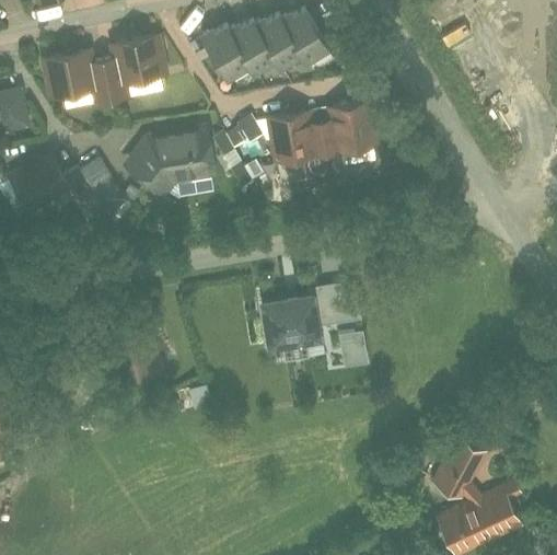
[(311,8),(287,21),(306,57),(311,65),(336,51),(311,8)]
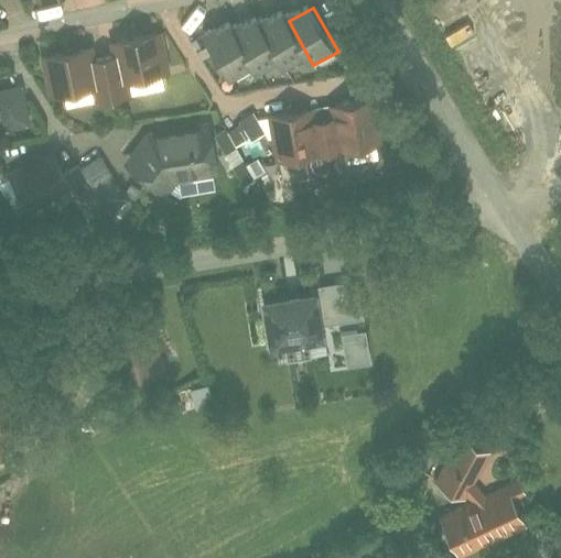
[(284,13),(260,28),(280,63),(284,72),(309,57),(289,21),(284,13)]
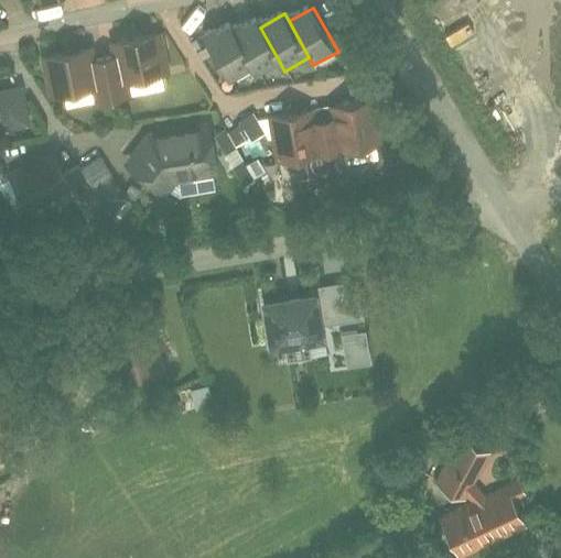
[(255,19),(230,32),(251,69),(255,76),(280,63),(260,28),(255,19)]
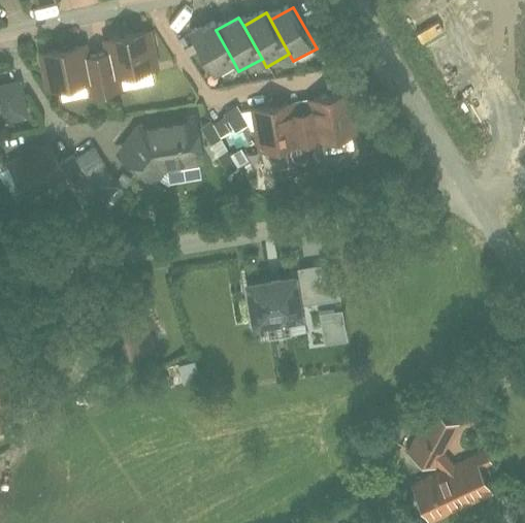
[(211,24),(189,36),(211,77),(235,65),(216,30),(211,24)]
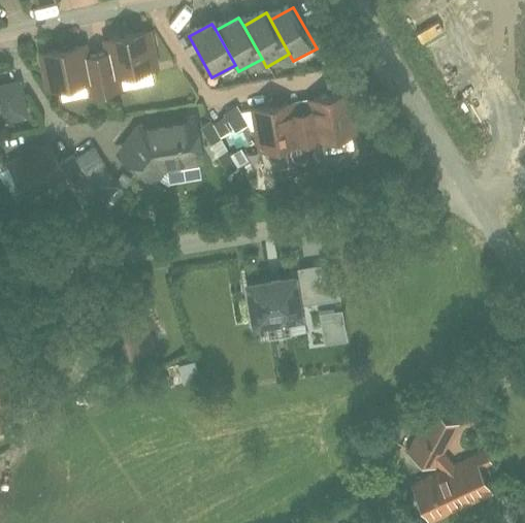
[(149,35),(101,43),(108,80),(155,72),(149,35)]
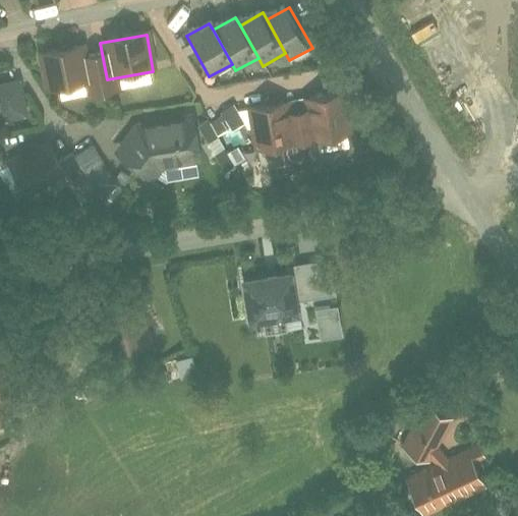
[(83,46),(36,55),(43,95),(91,87),(83,46)]
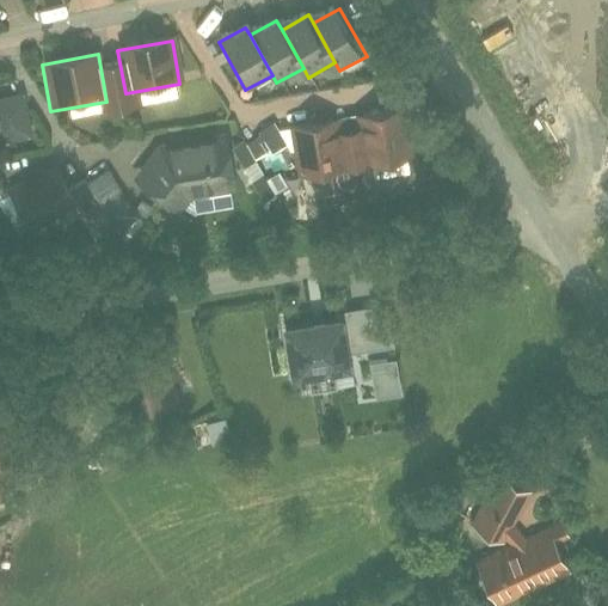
[(405,110),(355,120),(363,171),(415,163),(405,110)]
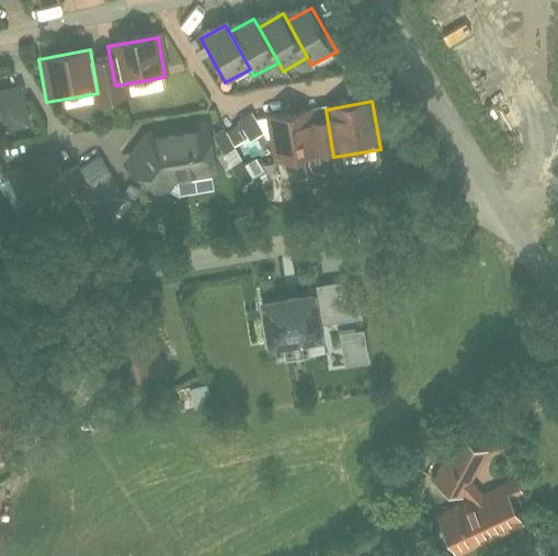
[(314,160),(306,114),(252,124),(255,144),(269,143),(273,168),(314,160)]
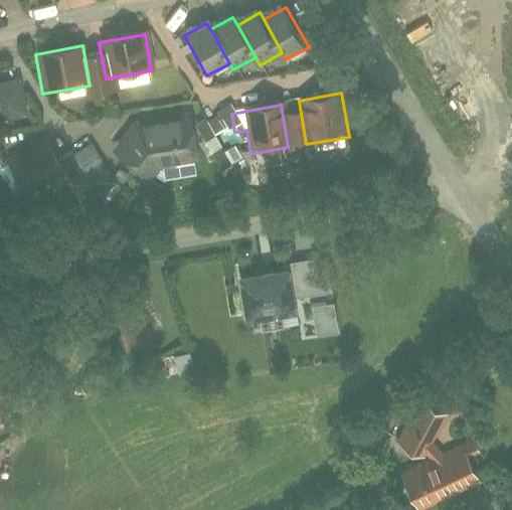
[(191,117),(134,127),(113,156),(143,177),(147,171),(199,162),(191,117)]
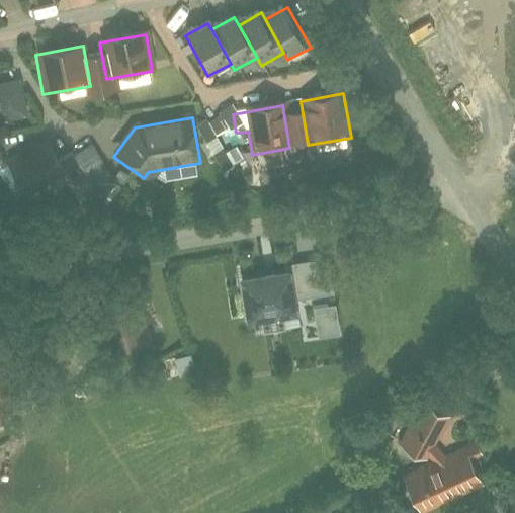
[(298,319),(292,273),(241,280),(245,304),(248,326),(298,319)]
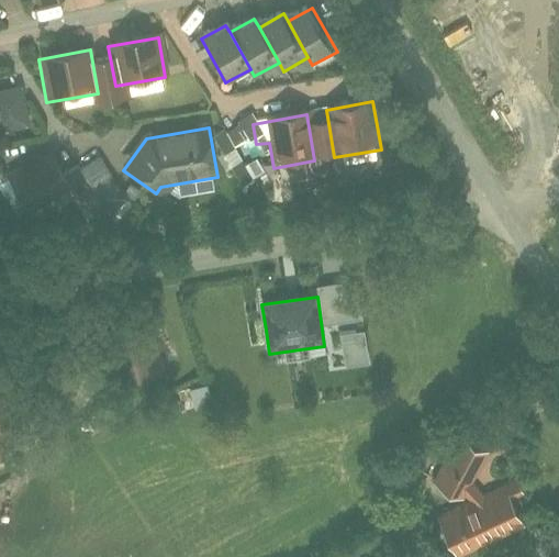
[(342,336),(344,369),(369,368),(367,335),(342,336)]
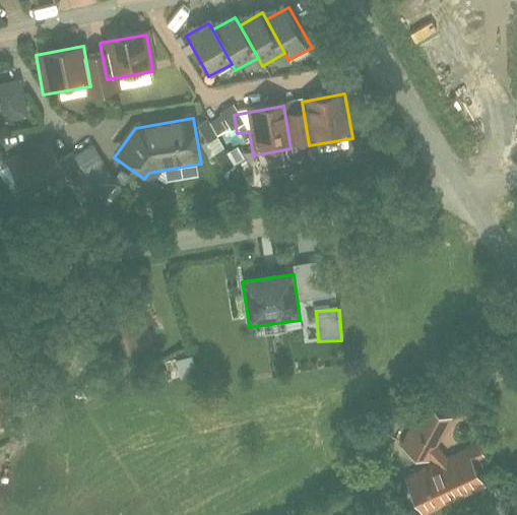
[(433,463),(454,423),(419,405),(398,446),(433,463)]
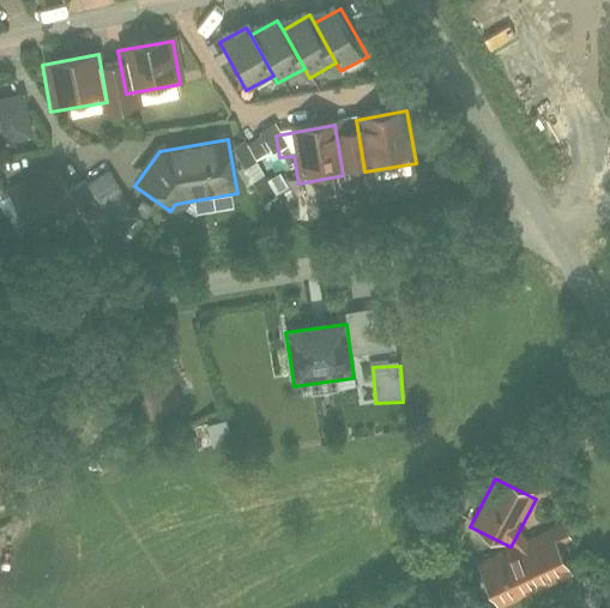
[(553,529),(473,565),(491,606),(571,571),(553,529)]
